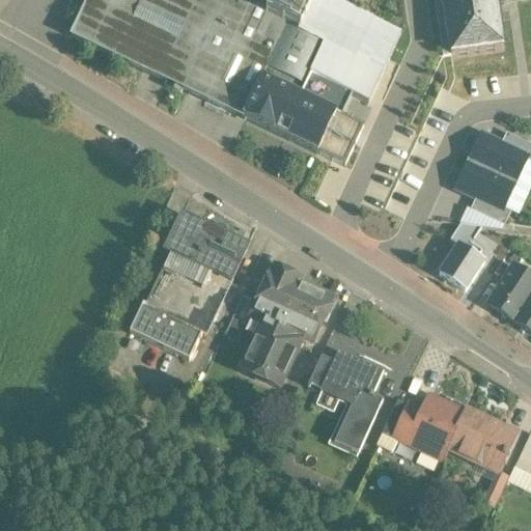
[(252,0),(87,0),(71,35),(167,81),(165,85),(179,92),(182,88),(205,100),(252,0)]
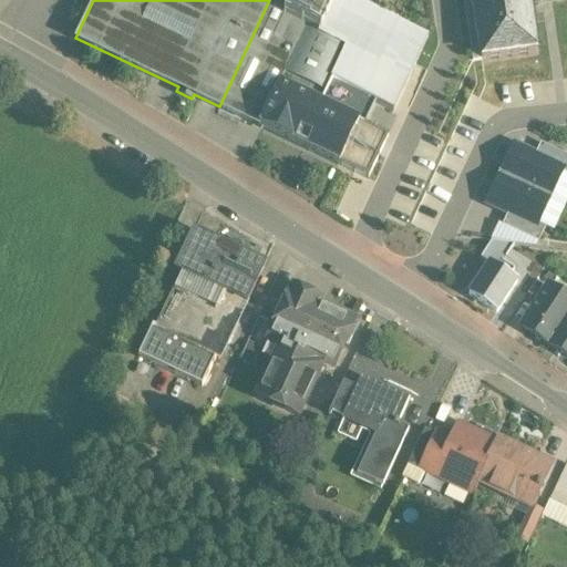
[(290,1),(287,0),(269,0),(219,106),(243,117),(274,50),(278,51),(282,41),(287,32),(292,20),(282,16),(290,1)]
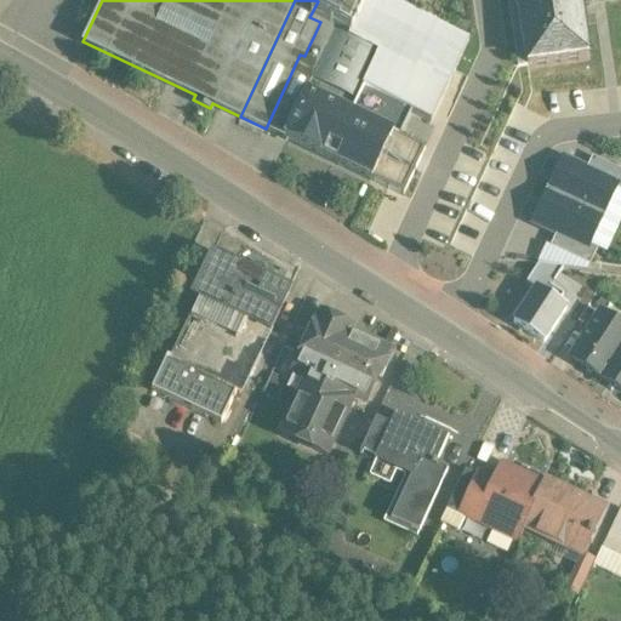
[(365,0),(349,35),(334,28),(328,41),(324,51),(315,69),(295,112),(281,106),(271,130),(371,176),(393,131),(392,130),(399,115),(427,127),(468,40),(385,0),(365,0)]
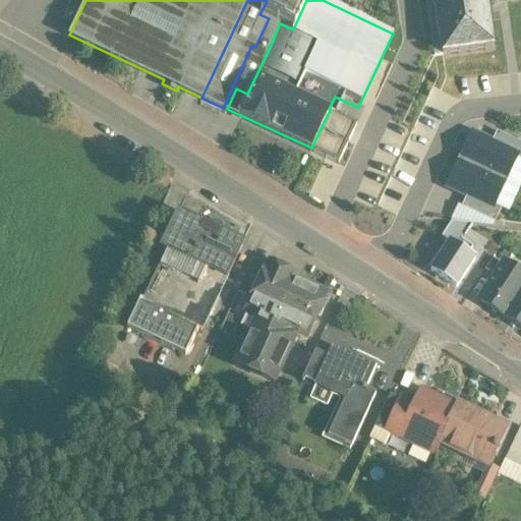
[(267,0),(267,1),(259,14),(269,18),(280,23),(293,30),(306,0),(267,0)]
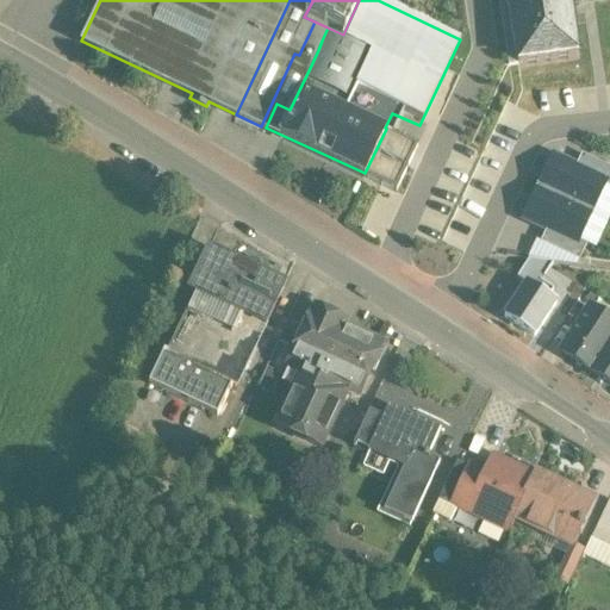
[(508,0),(517,62),(577,54),(568,0),(508,0)]
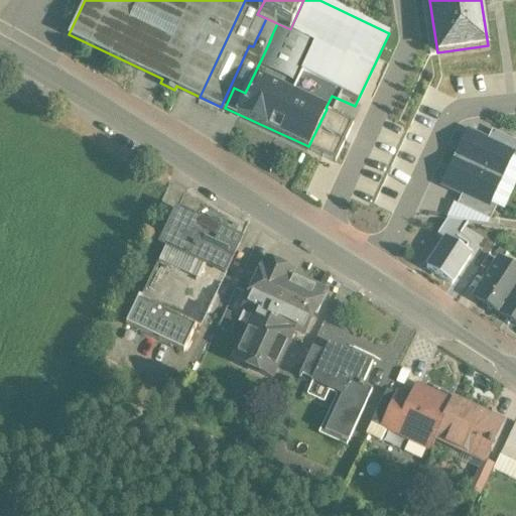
[(277,23),(266,18),(261,29),(272,34),(277,23)]
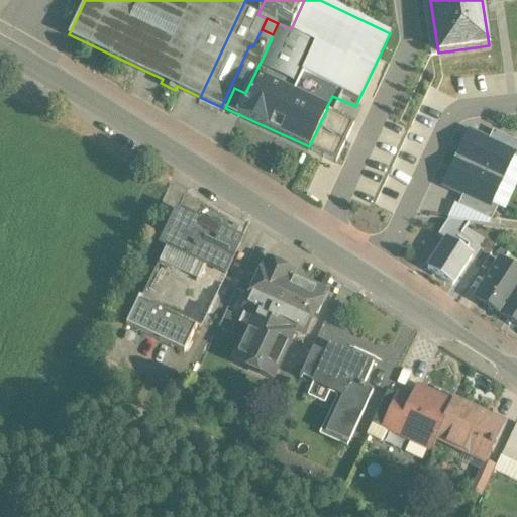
[(273,34),(262,29),(257,37),(270,42),(273,34)]
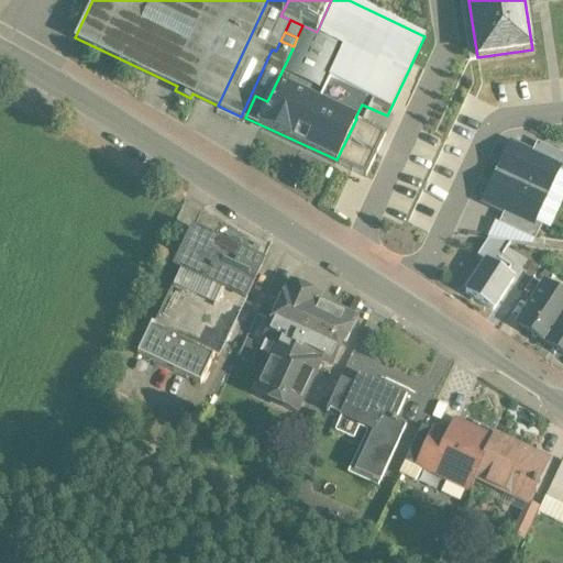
[(276,51),(273,56),(286,63),(294,46),(280,41),(276,51)]
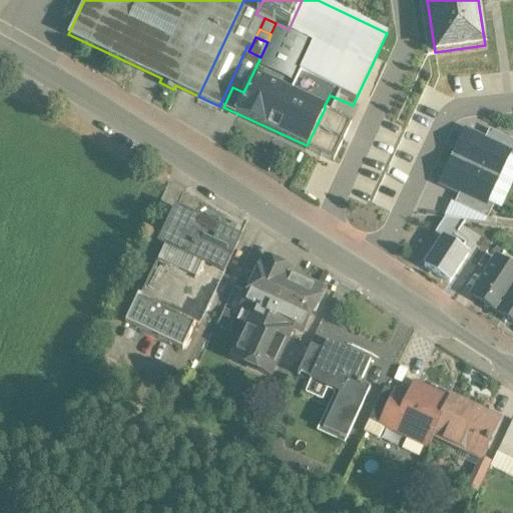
[(325,108),(307,145),(334,158),(351,120),(325,108)]
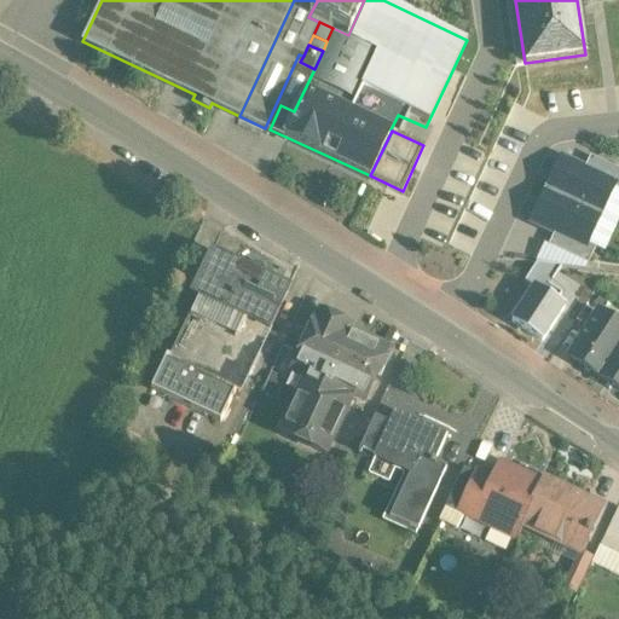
[(618,166),(590,154),(585,166),(615,180),(613,184),(618,185),(618,166)]
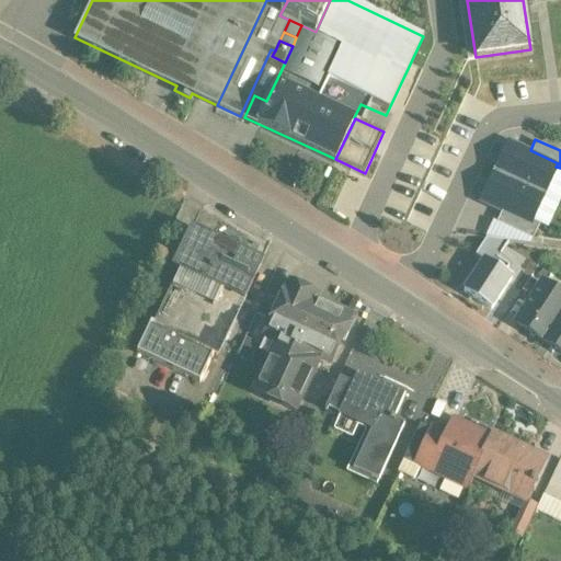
[(556,167),(558,163),(530,150),(510,140),(495,170),(544,192),(556,167)]
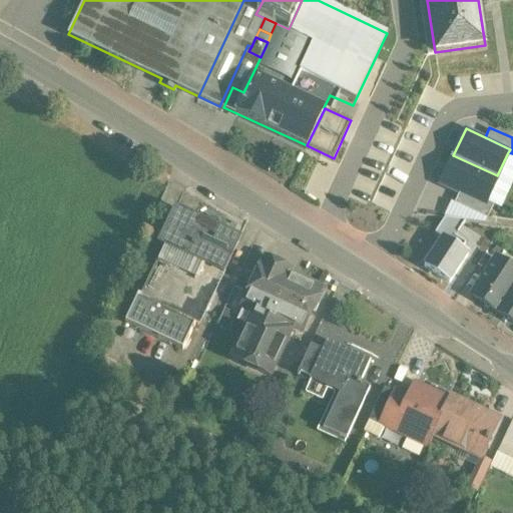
[(486,199),(497,175),(453,155),(441,181),(460,190),(485,201),(486,199)]
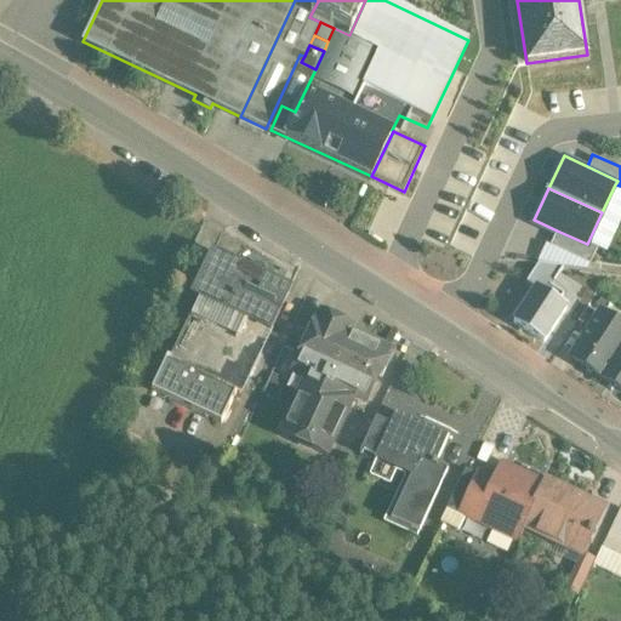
[(587,244),(557,231),(551,243),(591,261),(598,245),(588,241),(587,244)]
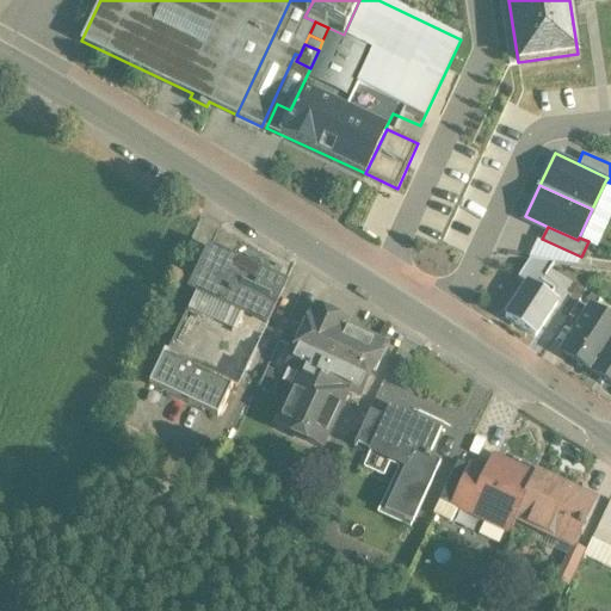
[(283,282),(207,246),(187,287),(198,292),(171,350),(214,371),(242,313),(265,323),(283,282)]
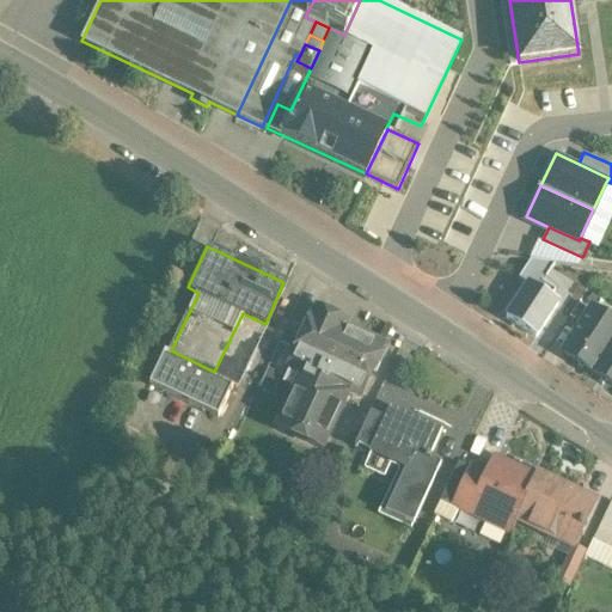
[(552,261),(530,257),(519,274),(527,279),(506,312),(537,332),(558,299),(550,293),(555,286),(542,277),(552,261)]
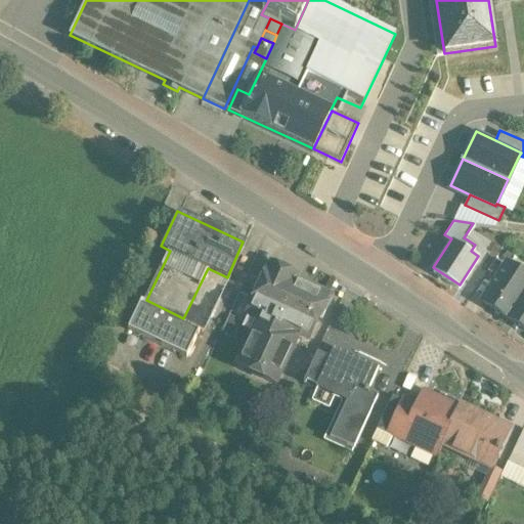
[(523,271),(507,260),(482,298),(507,314),(523,288),(523,271)]
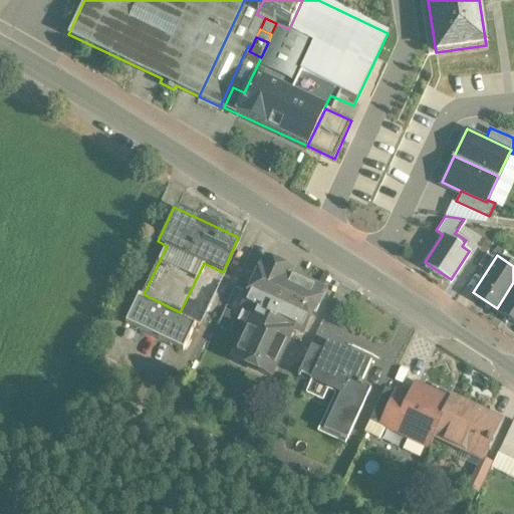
[(290,268),(264,256),(264,258),(252,284),(251,285),(252,285),(244,302),(257,308),(251,319),(250,318),(232,355),(270,372),(287,336),(285,335),(291,324),(301,328),(307,316),(307,317),(308,315),(307,315),(320,288),(321,287),(288,272),(290,268)]
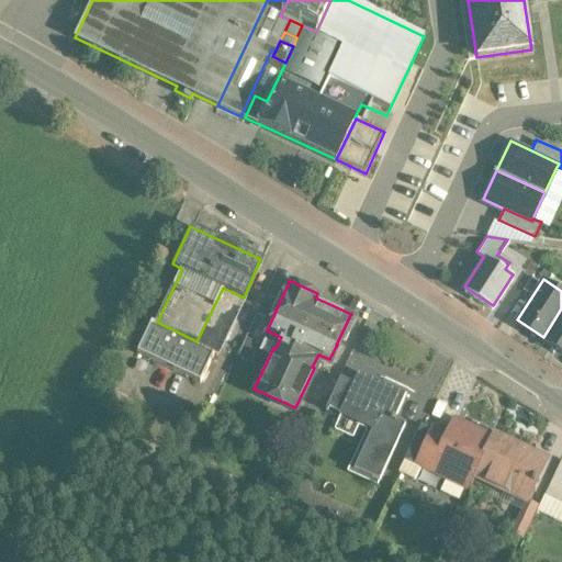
[(223,288),(197,341),(214,349),(217,351),(244,298),(223,288)]
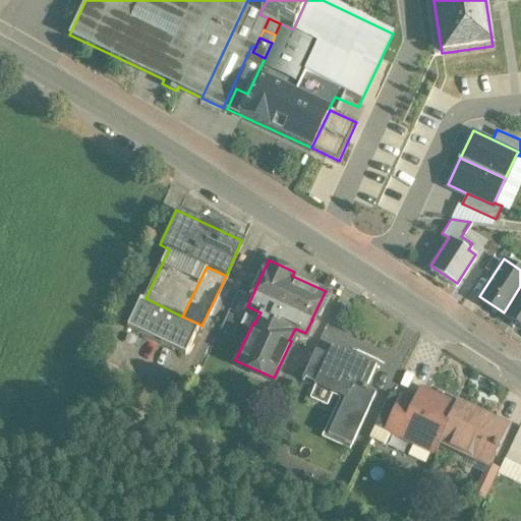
[(520,286),(504,312),(520,324),(520,286)]
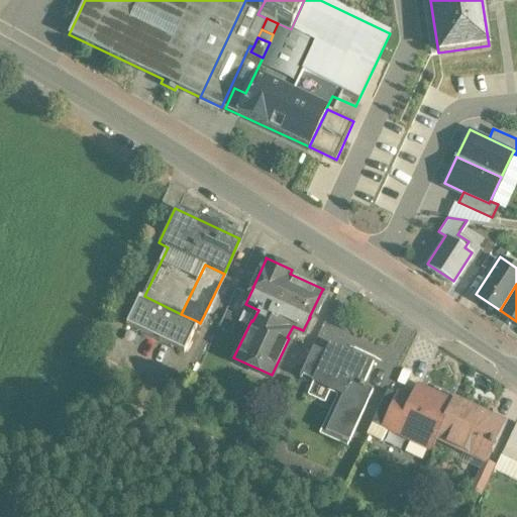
[(126,322),(183,349),(197,321),(181,314),(144,296),(140,294),(126,322)]
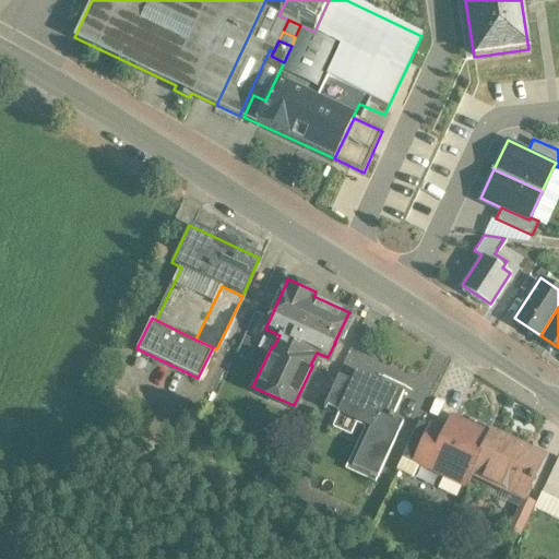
[(403,389),(356,368),(352,378),(339,406),(341,407),(342,405),(371,418),(353,462),(378,473),(402,418),(393,415),(394,413),(393,412),(403,389)]
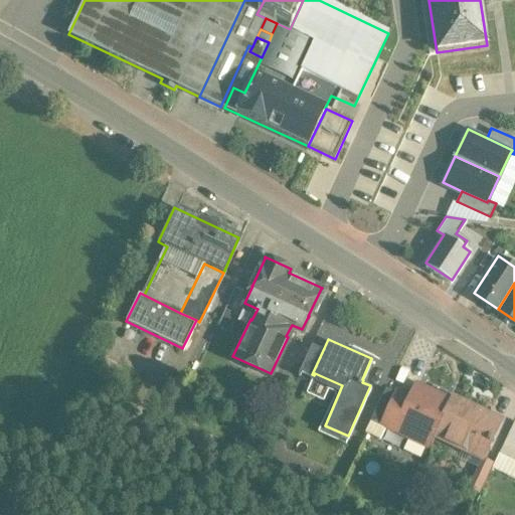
[(312,343),(300,369),(312,374),(324,348),(312,343)]
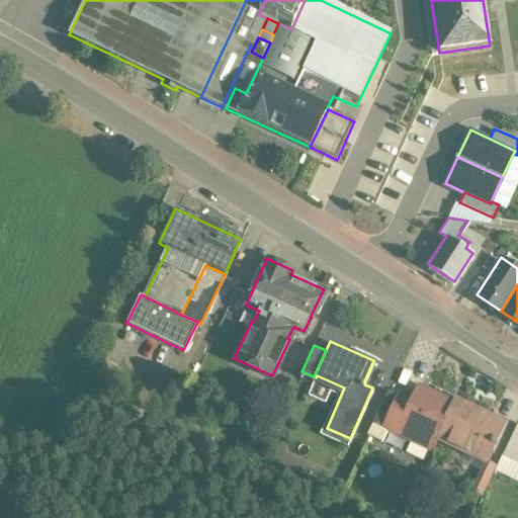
[(454,401),(419,384),(412,400),(399,394),(389,415),(394,417),(414,426),(409,436),(432,447),(437,436),(454,401)]
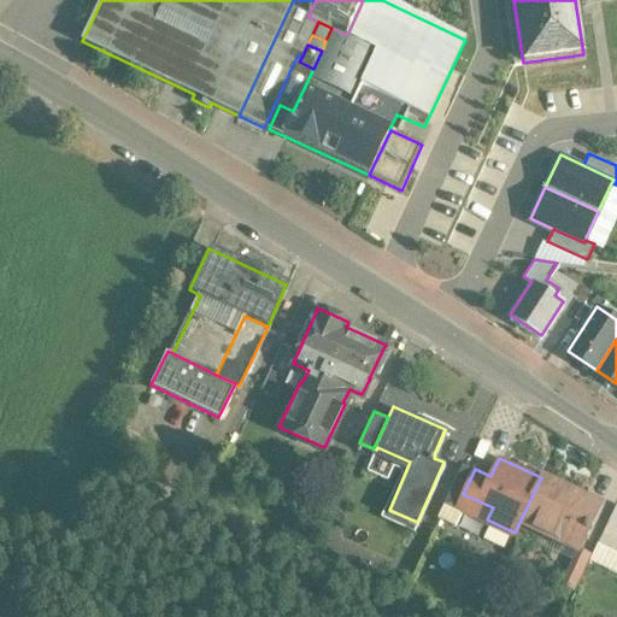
[(463,463),(444,501),(444,503),(462,511),(469,497),(463,494),(475,469),(463,463)]
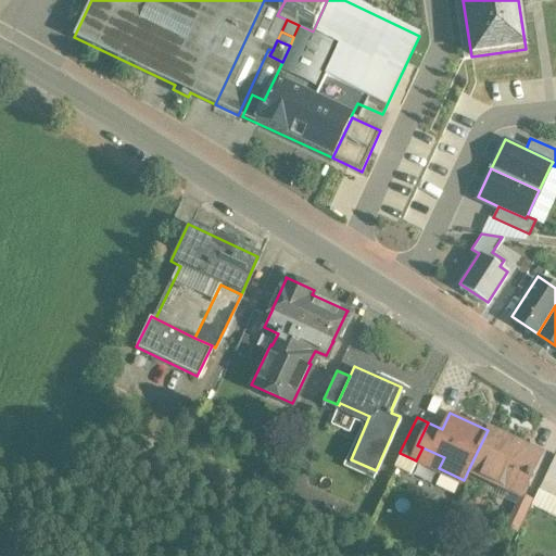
[(488,430),(469,468),(520,491),(520,490),(522,491),(534,465),(522,459),(530,444),(490,426),(488,430)]
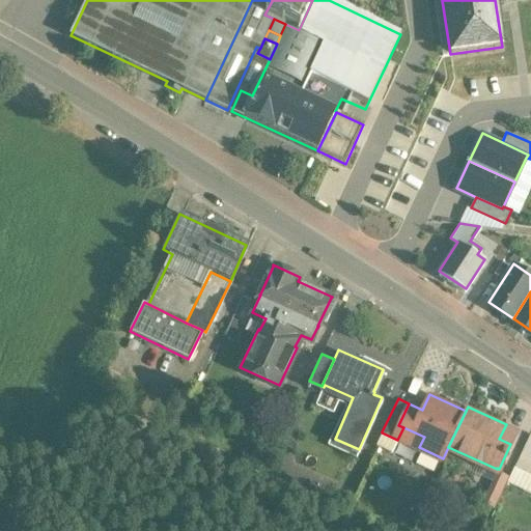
[(424,437),(403,427),(397,440),(418,449),(419,447),(424,437)]
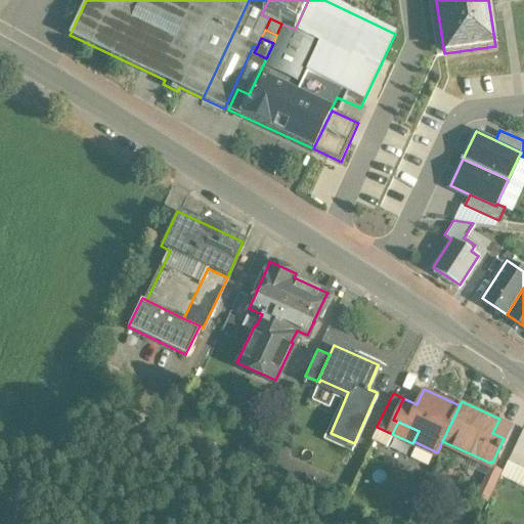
[(523,424),(508,457),(514,461),(523,465),(523,424)]
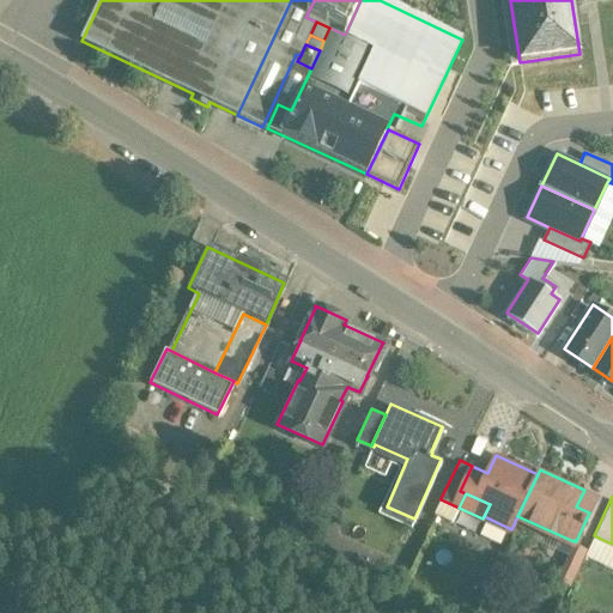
[(459,508),(441,499),(441,498),(435,511),(453,520),(459,508)]
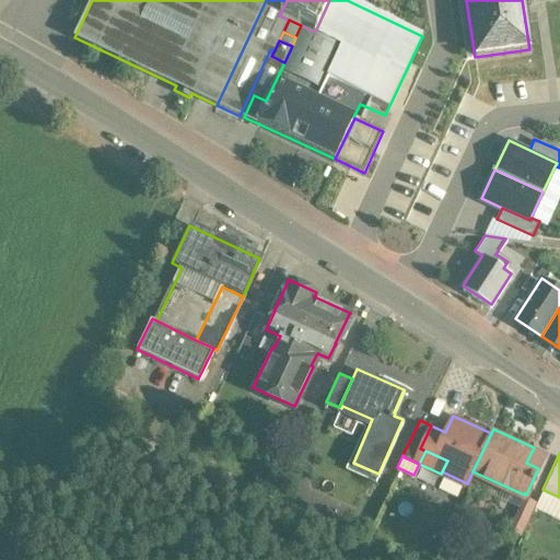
[(543,489),(537,502),(544,504),(549,492),(543,489)]
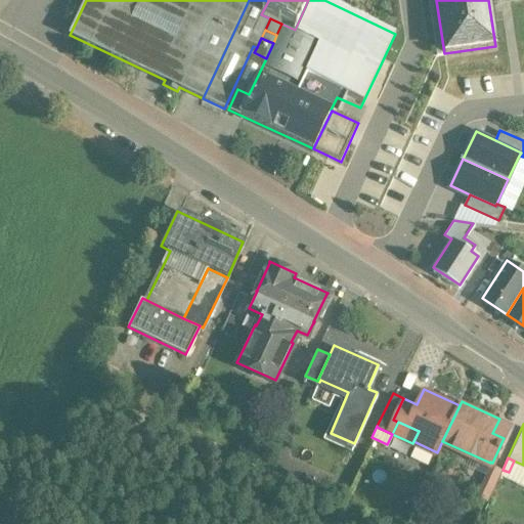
[(523,465),(514,461),(509,472),(503,470),(500,473),(523,483),(523,465)]
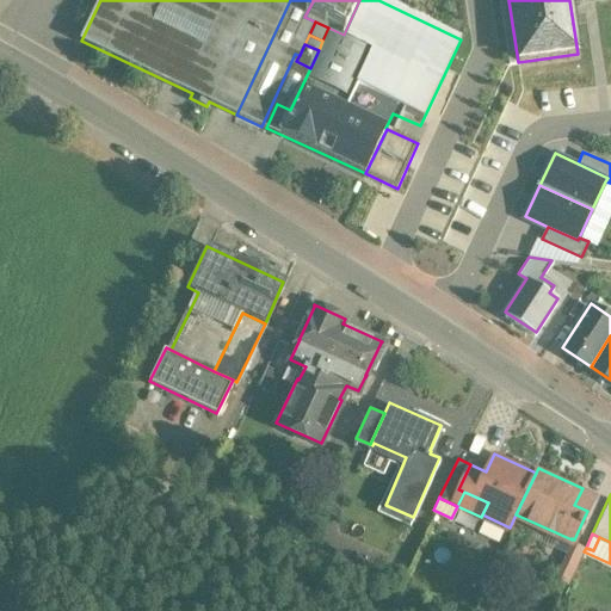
[(572,539),(555,575),(569,581),(586,545),(574,539),(572,538),(572,539)]
